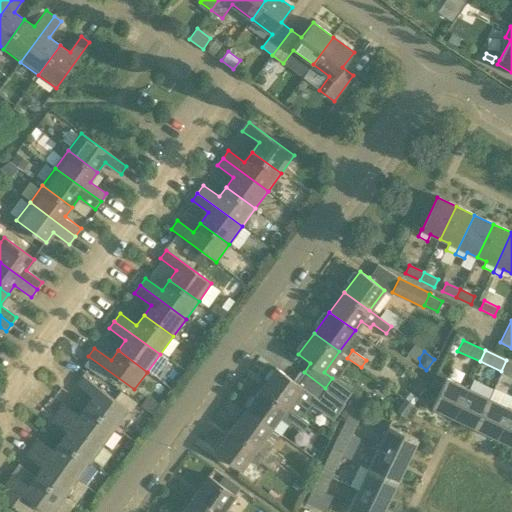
[(511,363),(506,360),(501,371),(511,376),(511,363)]
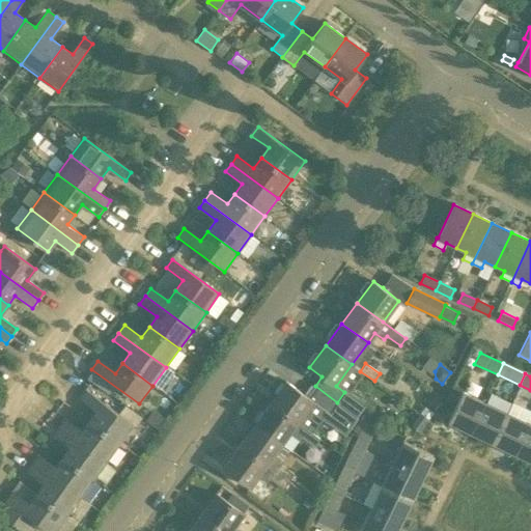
[(315,386),(307,397),(286,382),(271,402),(298,422),(313,401),(330,414),(337,402),(315,386)]
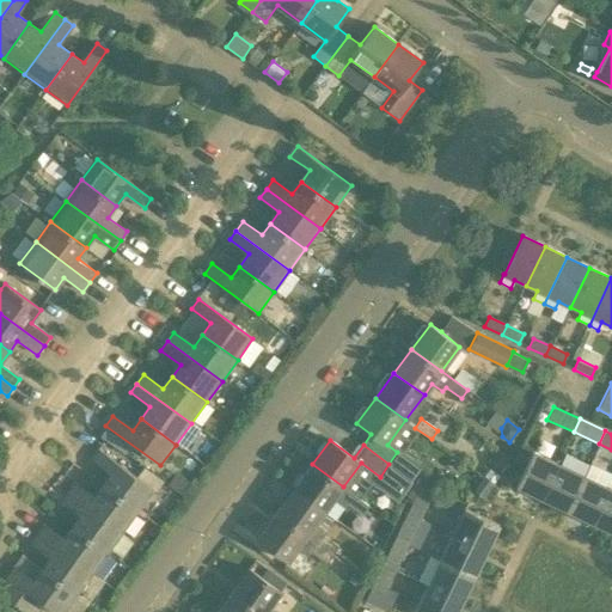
[(102,488),(136,514),(154,490),(99,451),(92,460),(111,473),(102,488)]
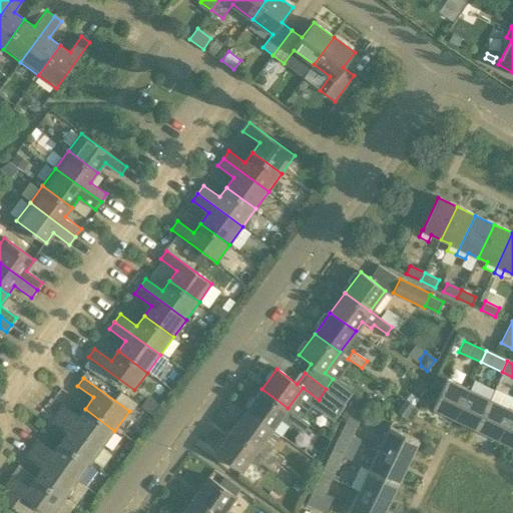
[(455,418),(469,389),(447,379),(433,408),(455,418)]
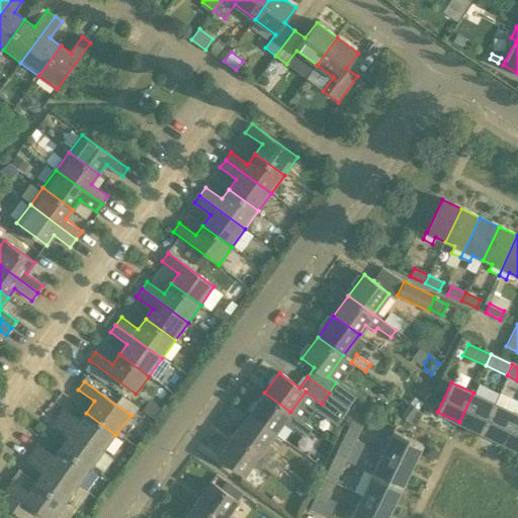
[(290,412),(264,393),(249,413),(283,439),(293,426),(306,435),(312,428),(290,412)]
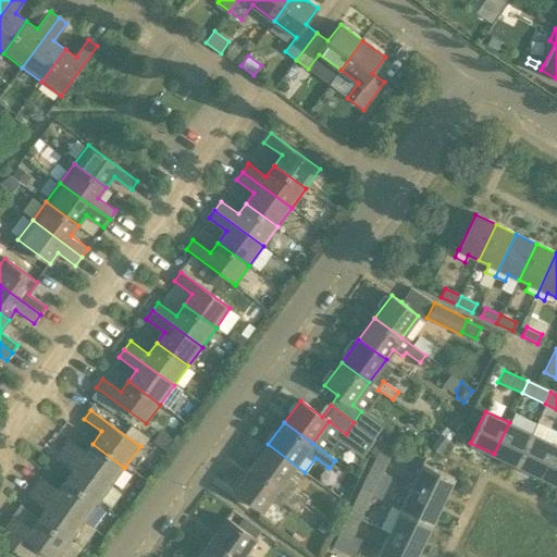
[(509,422),(494,454),(517,466),(532,433),(509,422)]
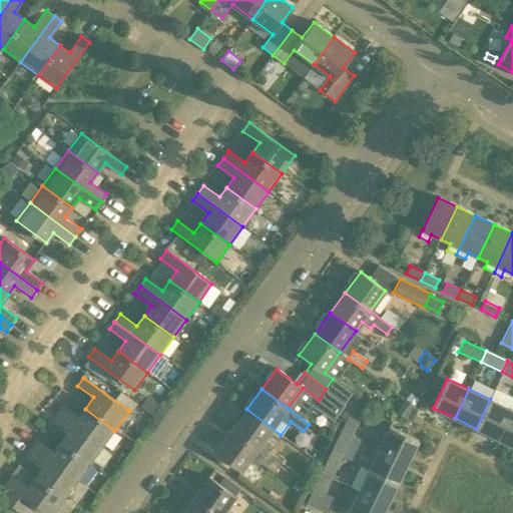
[(405,399),(413,405),(418,399),(410,393),(405,399)]
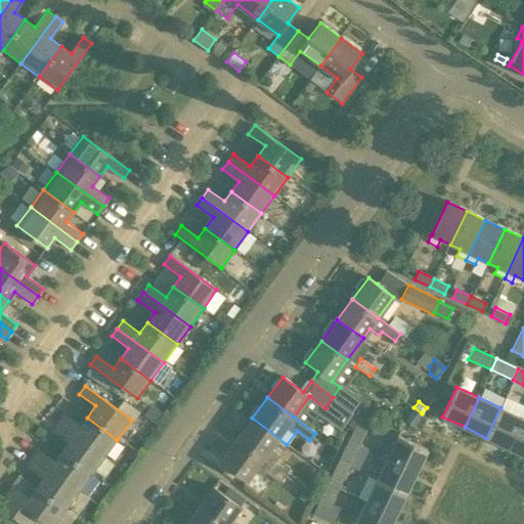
[(500,407),(486,438),(509,448),(523,419),(500,407)]
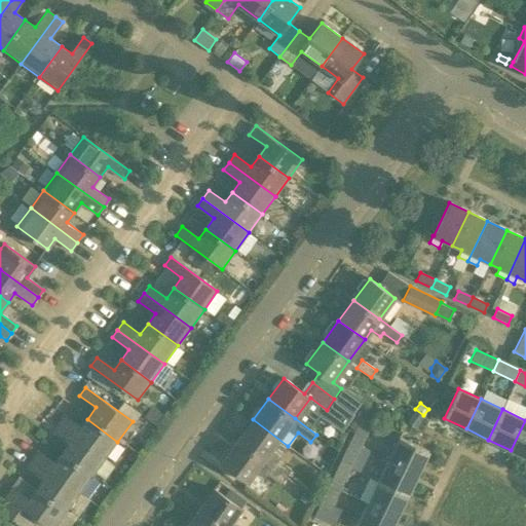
[(415,411),(407,422),(418,430),(426,419),(415,411)]
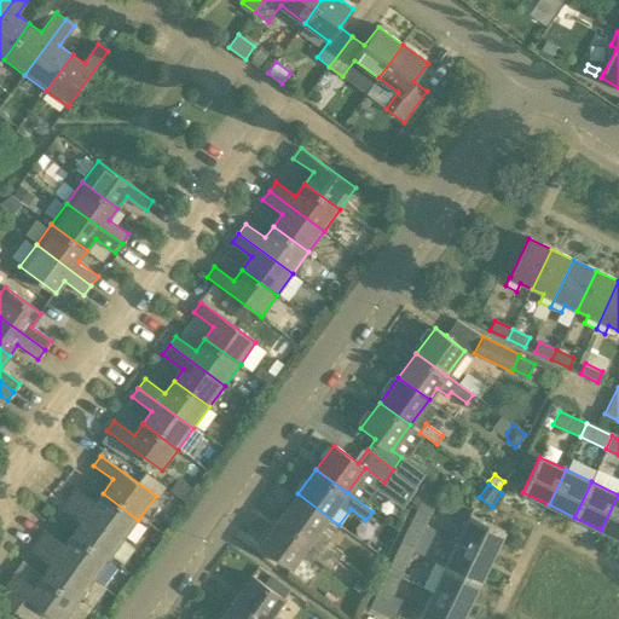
[(76,490),(67,503),(121,543),(138,520),(103,493),(96,503),(76,490)]
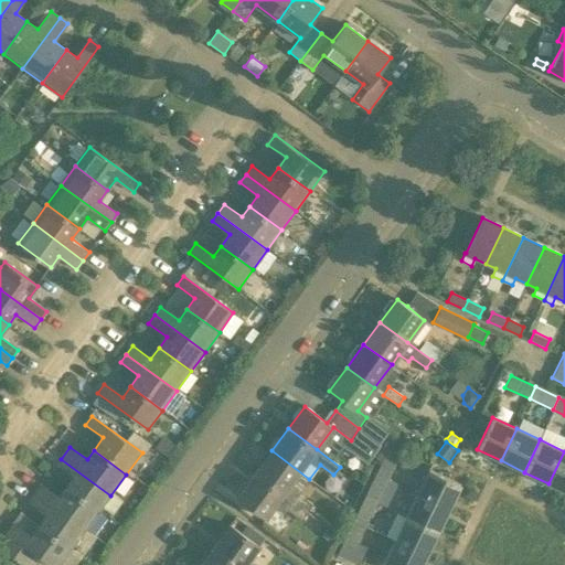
[(272,450),(255,473),(307,512),(312,504),(298,494),(301,490),(291,483),(300,472),(309,479),(272,450)]
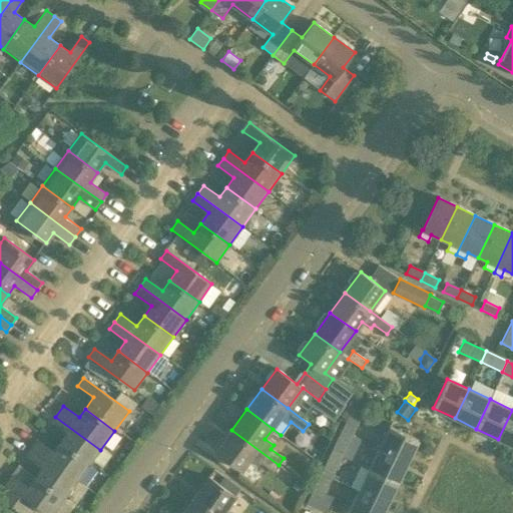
[(341,431),(351,436),(362,414),(352,409),(341,431)]
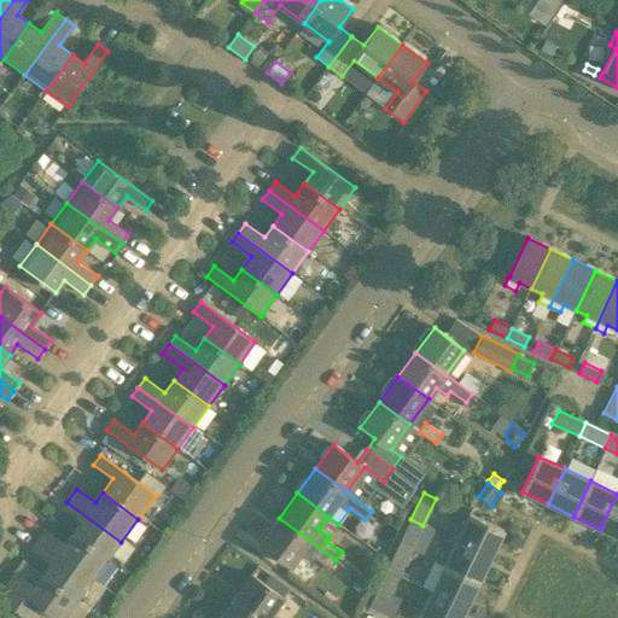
[(617,494),(600,529),(617,537),(617,494)]
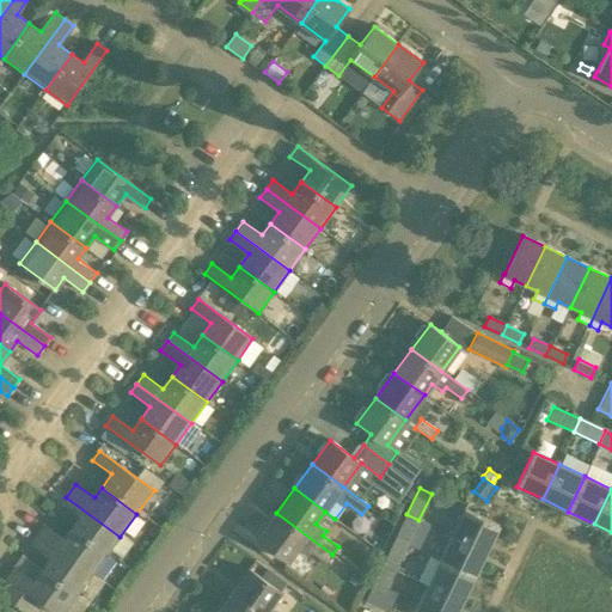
[(120,537),(66,497),(62,502),(81,515),(67,536),(103,561),(120,537)]
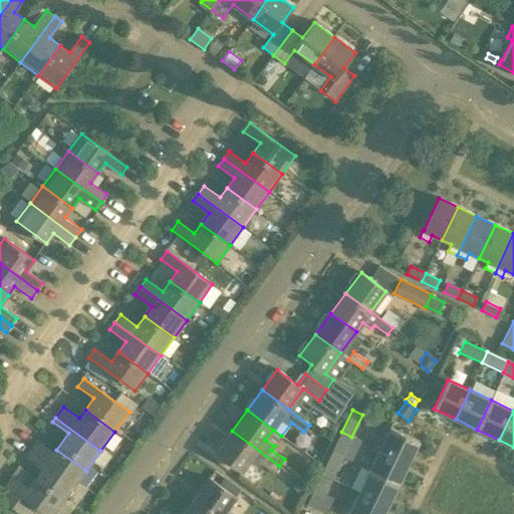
[(390,427),(379,449),(409,463),(419,441),(390,427)]
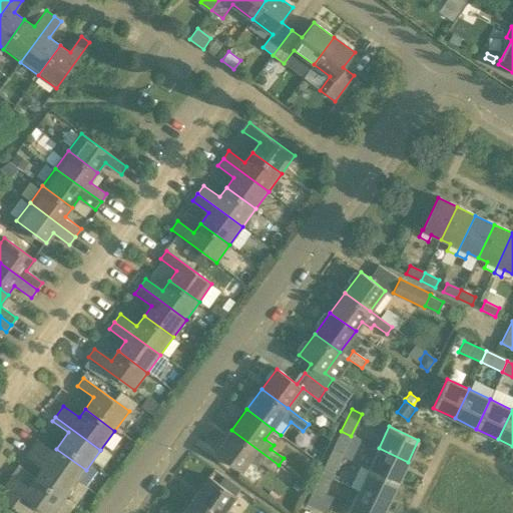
[(279,465),(231,430),(216,451),(242,469),(249,460),(259,467),(262,462),(274,472),(279,465)]
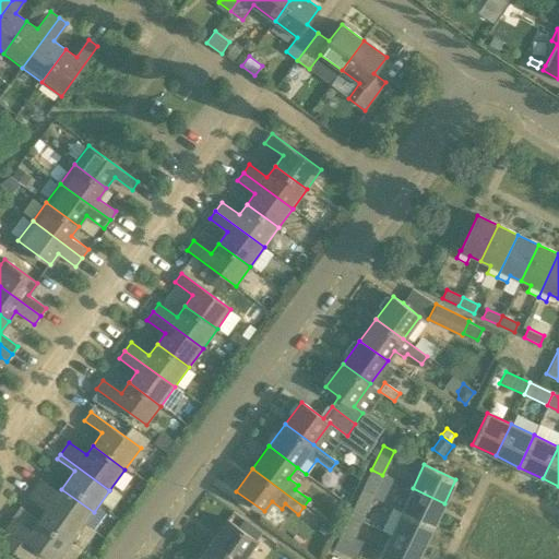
[(371,470),(360,492),(371,498),(382,475),(371,470)]
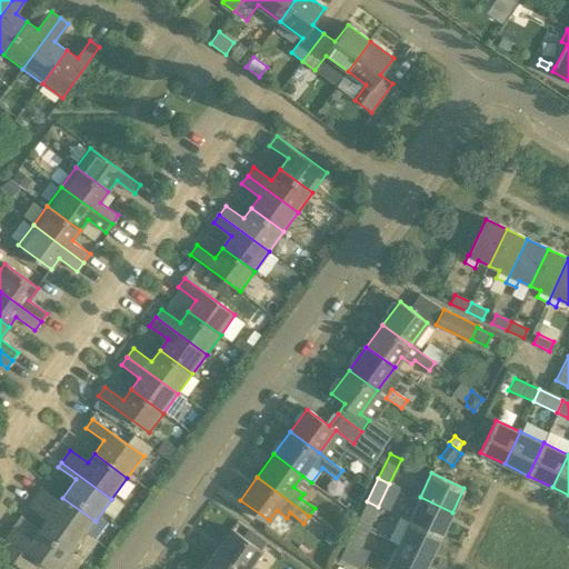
[(96,521),(62,498),(59,501),(41,489),(29,506),(47,518),(79,543),(96,521)]
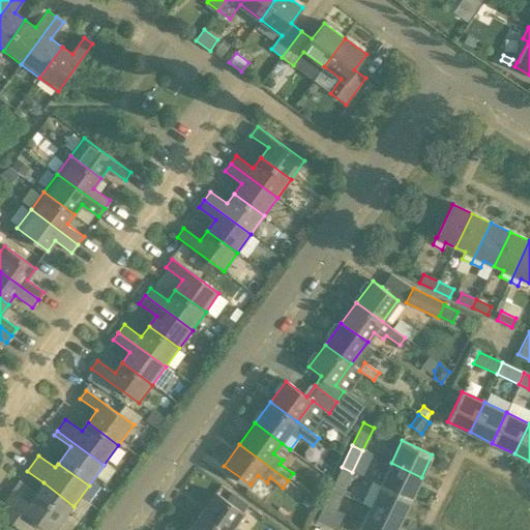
[(421,477),(391,463),(381,486),(411,500),(421,477)]
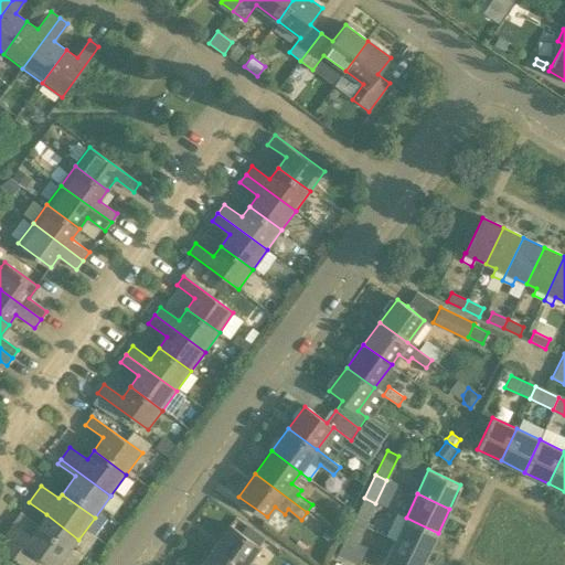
[(375,503),(364,498),(353,521),(364,526),(375,503)]
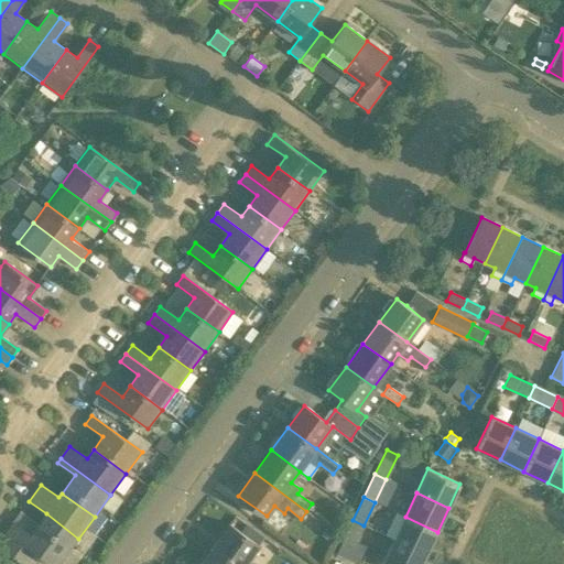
[(46,513),(31,535),(63,561),(78,539),(46,513)]
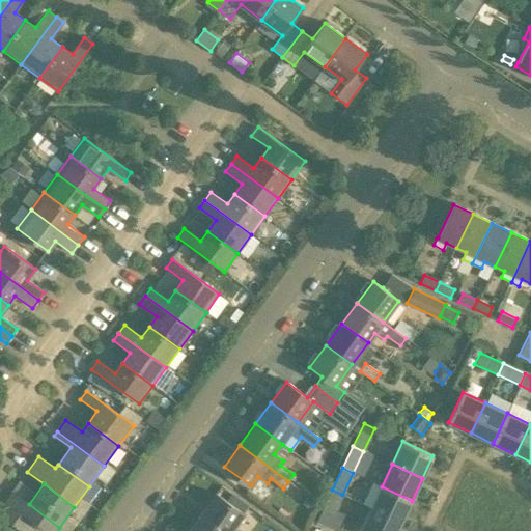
[(382,486),(370,508),(400,523),(412,501),(382,486)]
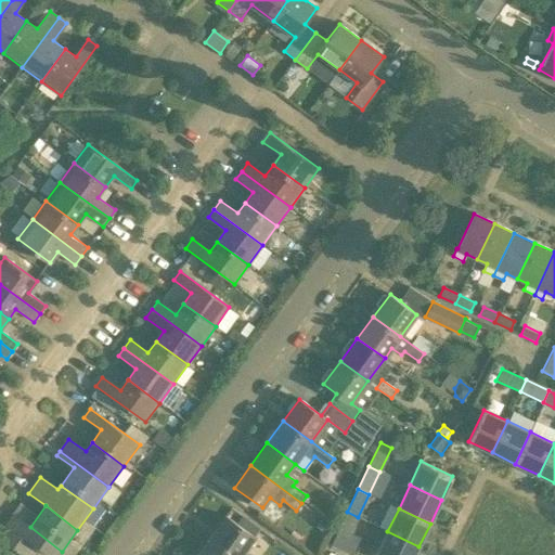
[(358,517),(347,512),(335,536),(346,541),(358,517)]
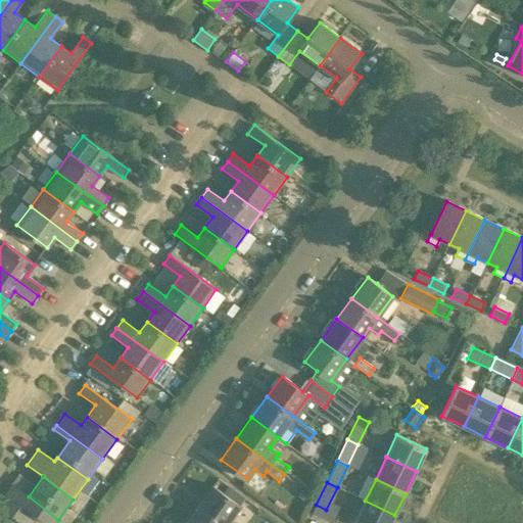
[(55,522),(58,520),(29,496),(12,485),(0,501),(0,508),(20,522),(25,522),(33,512),(47,522),(55,522)]
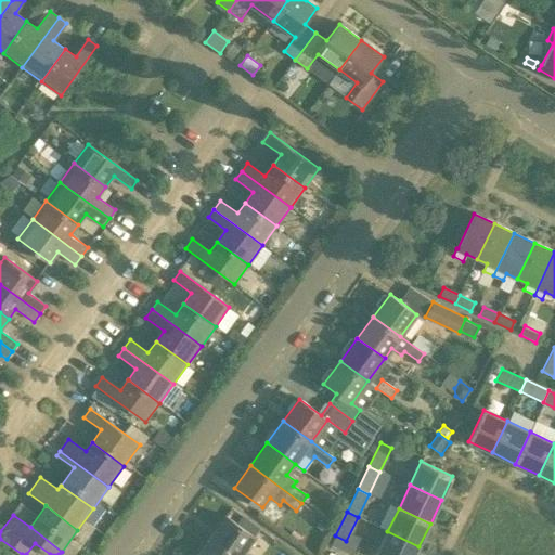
[(210,538),(234,554),(241,554),(255,536),(227,515),(210,538)]
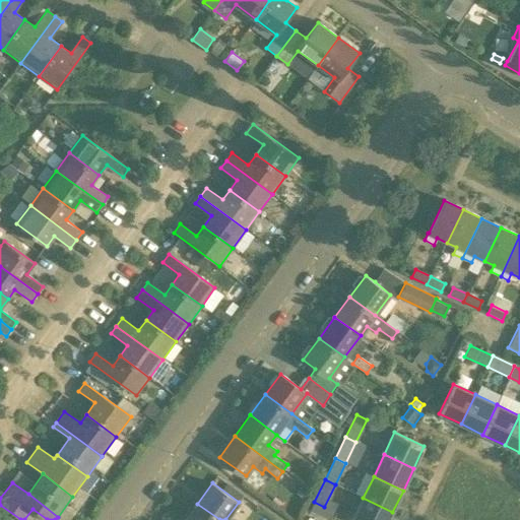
[(388,519),(392,512),(363,498),(351,519),(388,519)]
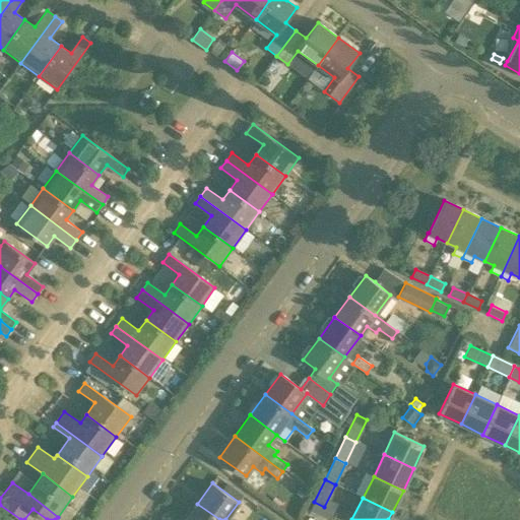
[(219,519),(197,504),(185,519),(219,519)]
